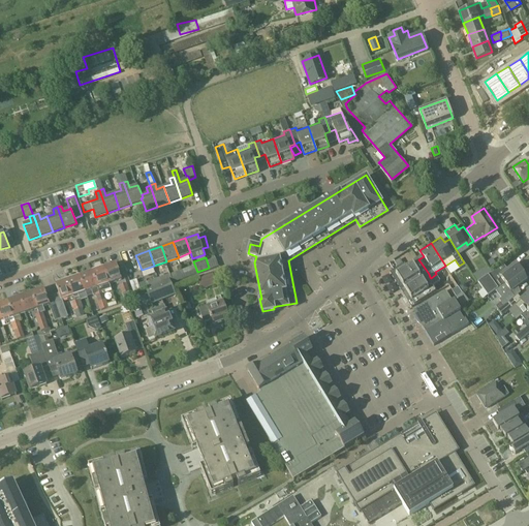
[(427,271),(418,259),(413,263),(411,258),(405,263),(404,261),(390,270),(399,285),(403,283),(404,284),(406,283),(407,285),(416,280),(414,278),(427,271)]
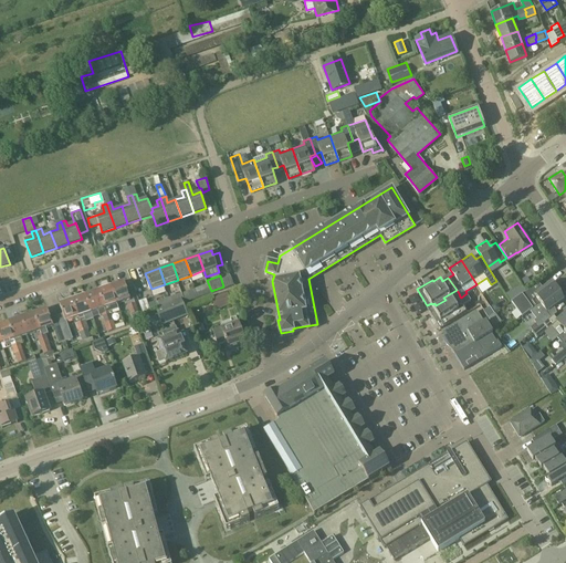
[(557,288),(551,279),(540,288),(538,285),(535,289),(532,284),(511,299),(522,314),(532,306),(557,288)]
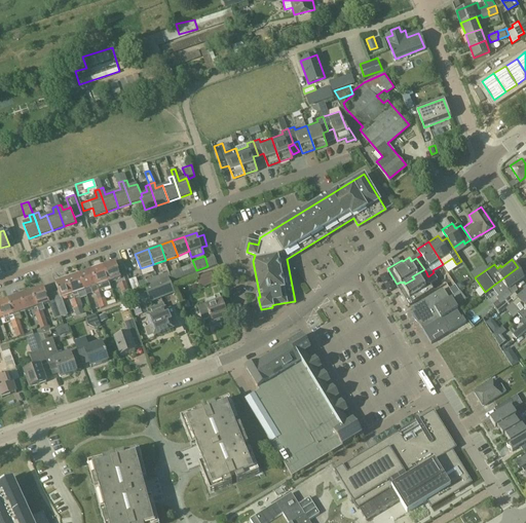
[(115,260),(104,264),(109,279),(120,275),(115,260)]
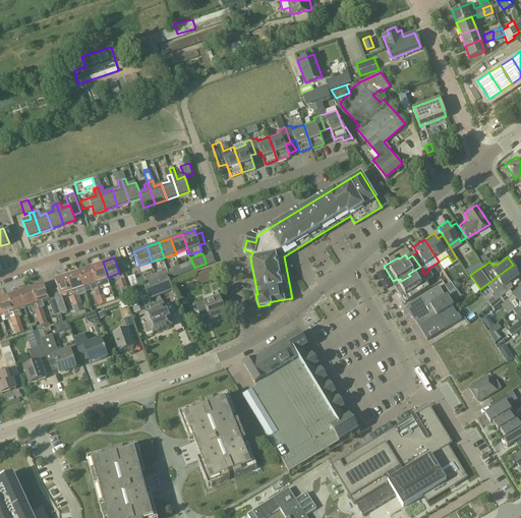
[(469,273),(481,265),(478,260),(465,268),(469,273)]
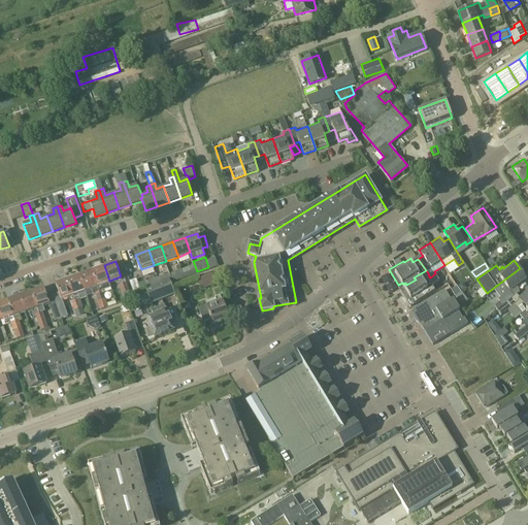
[(104,265),(92,270),(99,290),(102,289),(103,290),(111,288),(109,281),(104,265)]
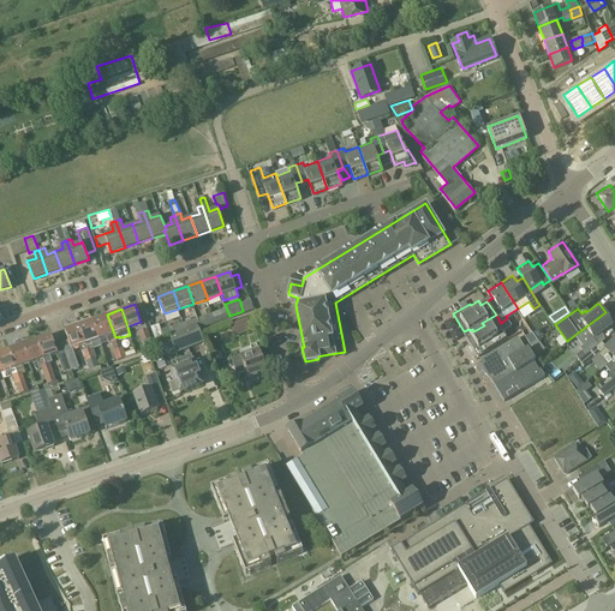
[(605,312),(578,333),(575,335),(581,343),(579,346),(581,348),(575,353),(579,358),(586,352),(601,340),(603,339),(598,333),(611,322),(605,312)]
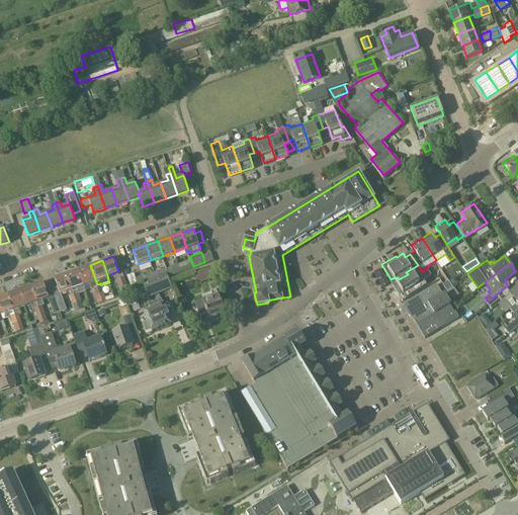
[(90,265),(79,269),(84,283),(90,281),(91,286),(94,285),(97,284),(90,265)]
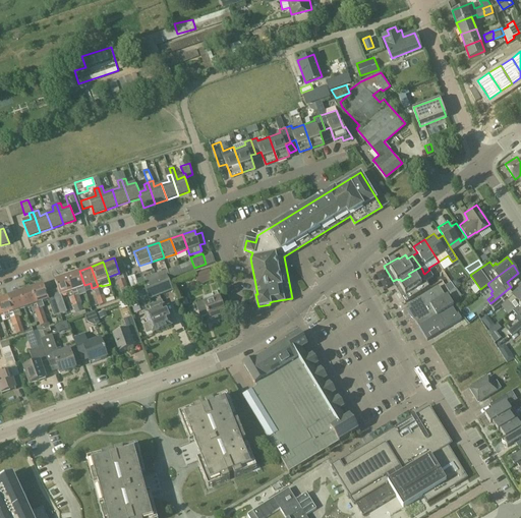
[(209,267),(193,272),(198,284),(211,280),(209,274),(211,273),(209,267)]
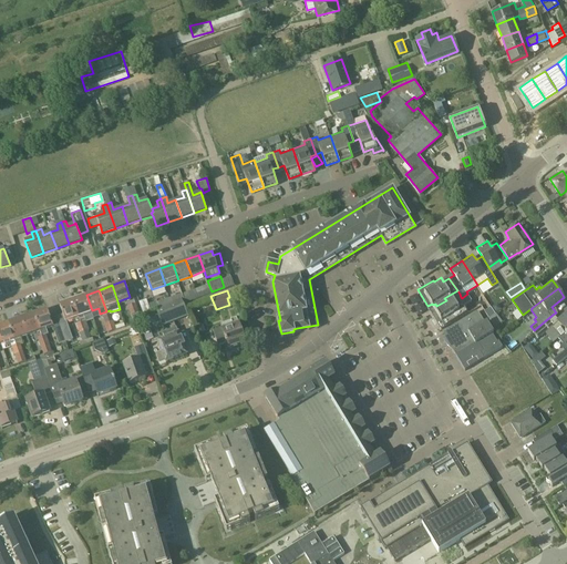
[(460,294),(457,290),(444,298),(446,300),(436,306),(435,304),(433,305),(432,304),(428,306),(441,327),(468,309),(462,298),(461,297),(460,294)]
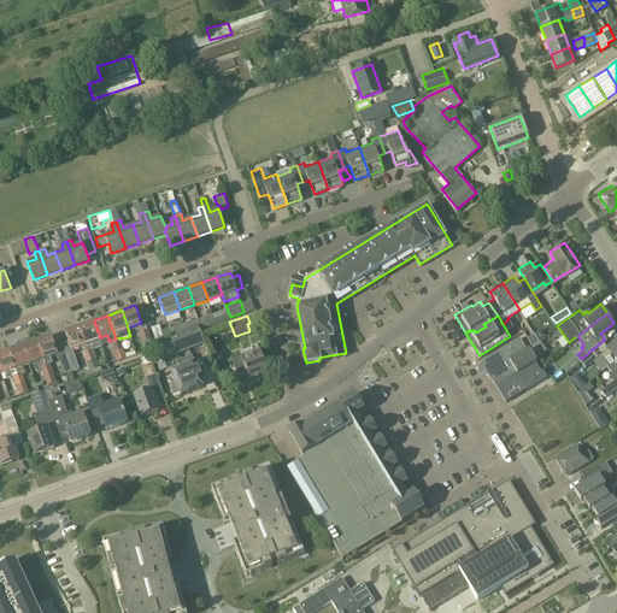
[(198,317),(183,322),(186,328),(200,322),(198,317)]
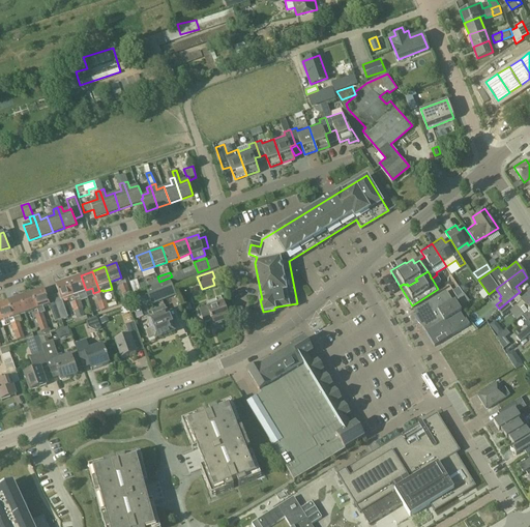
[(81,275),(68,280),(76,299),(79,298),(81,297),(80,292),(86,290),(81,275)]
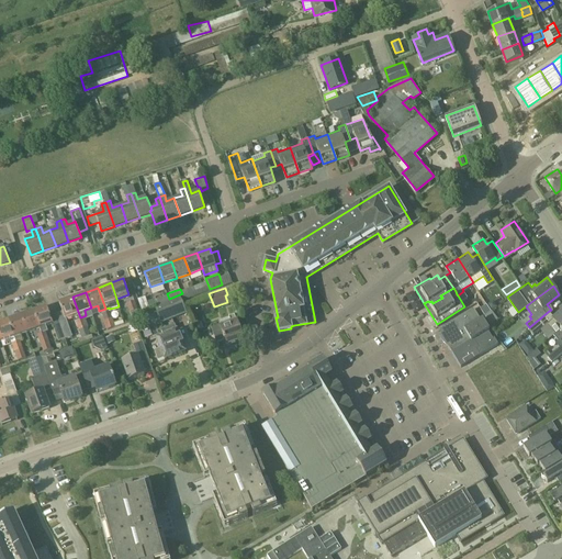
[(167,293),(155,298),(156,303),(169,299),(167,293)]
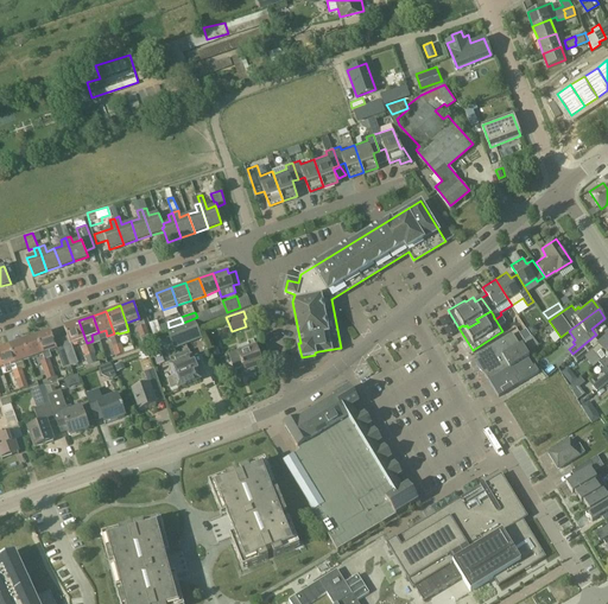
[(157,319),(150,322),(153,334),(162,331),(157,319)]
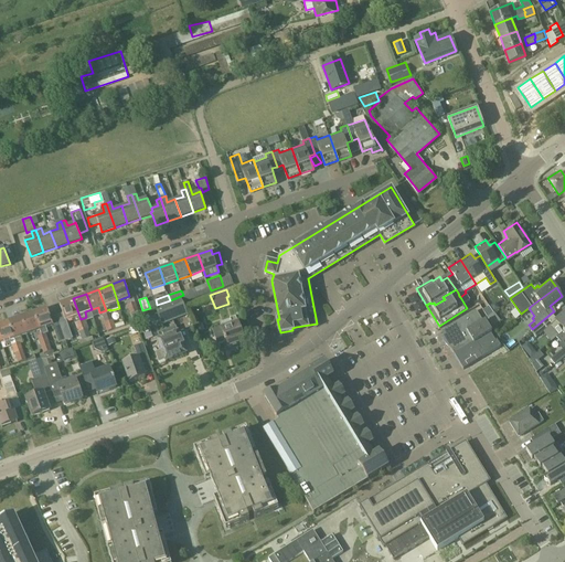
[(161,322),(187,313),(181,297),(155,307),(161,322)]
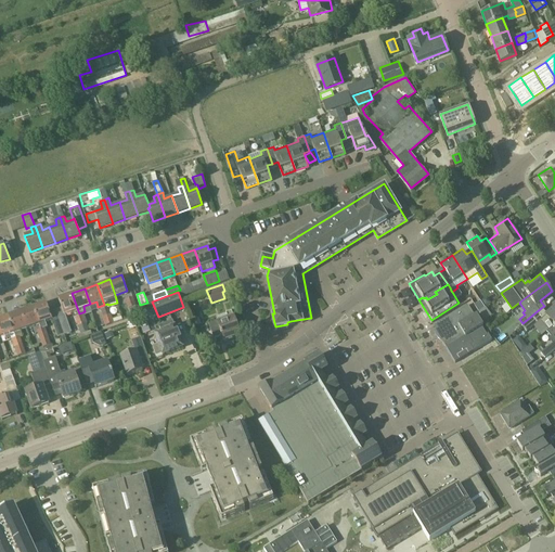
[(74,316),(76,315),(79,313),(72,293),(59,297),(65,312),(72,310),(74,316)]
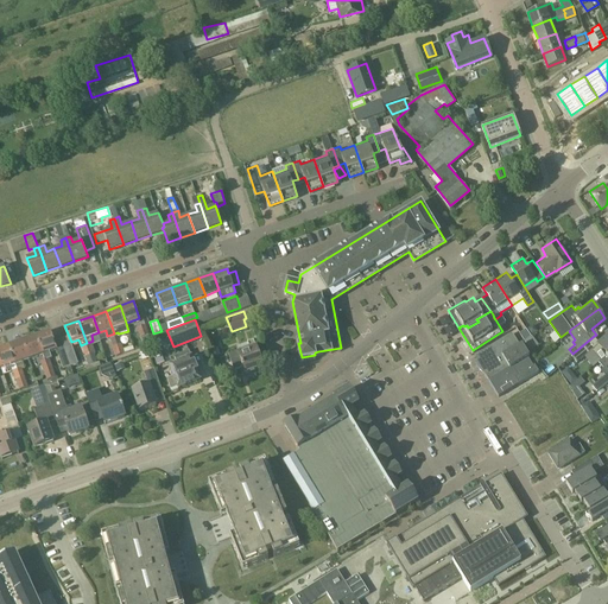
[(146,322),(137,325),(140,335),(150,332),(146,322)]
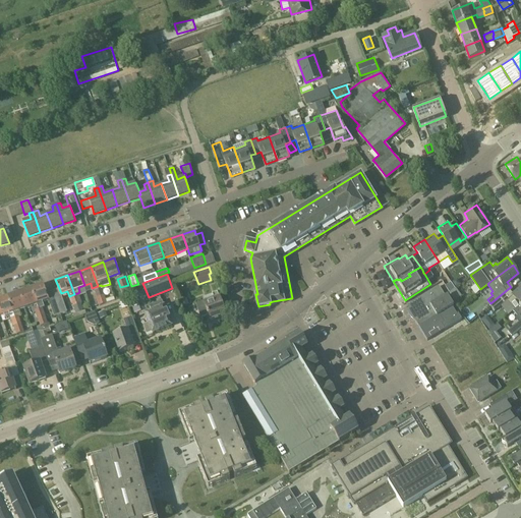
[(451,281),(445,284),(449,290),(454,286),(451,281)]
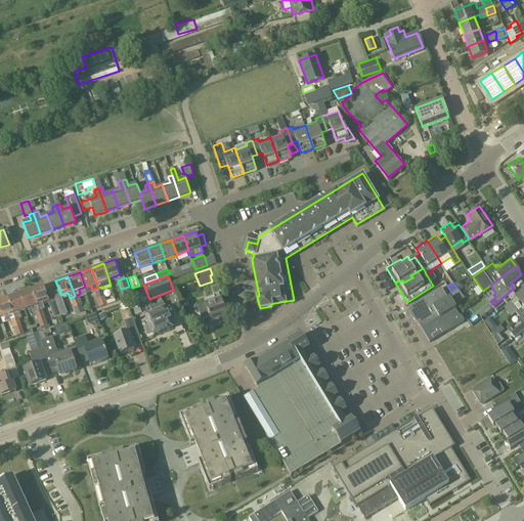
[(32,289),(37,304),(39,308),(36,309),(38,317),(42,316),(42,317),(46,315),(43,307),(45,307),(43,302),(49,300),(44,285),(32,289)]
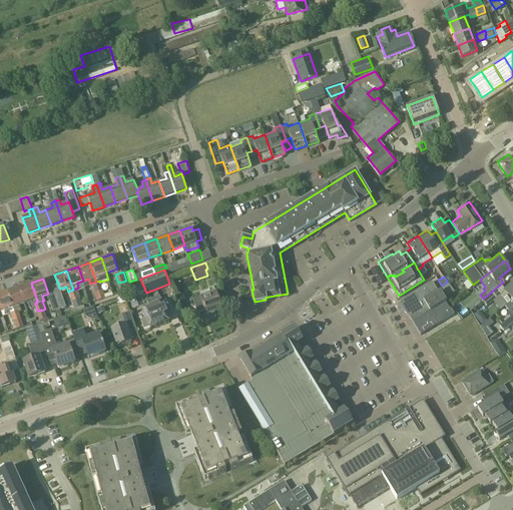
[(402,304),(402,305),(402,306),(402,307),(402,308),(403,308),(403,309),(403,310),(404,312),(406,310),(420,333),(426,330),(454,312),(451,307),(449,308),(445,301),(447,300),(441,290),(439,291),(432,280),(402,298),(403,299),(402,300),(402,301),(402,302),(402,303),(402,304)]
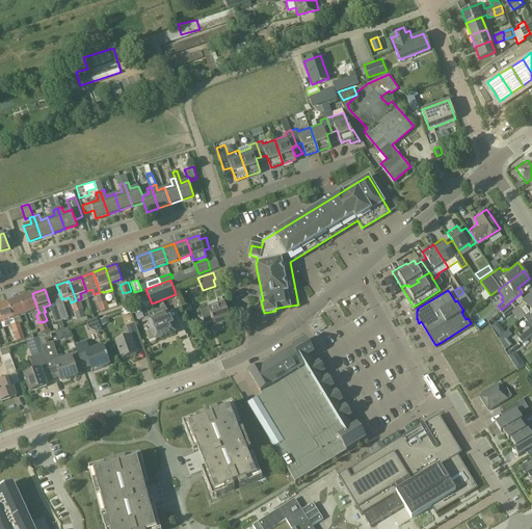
[(106,299),(104,292),(103,291),(100,292),(97,293),(99,300),(103,299),(103,300),(106,299)]
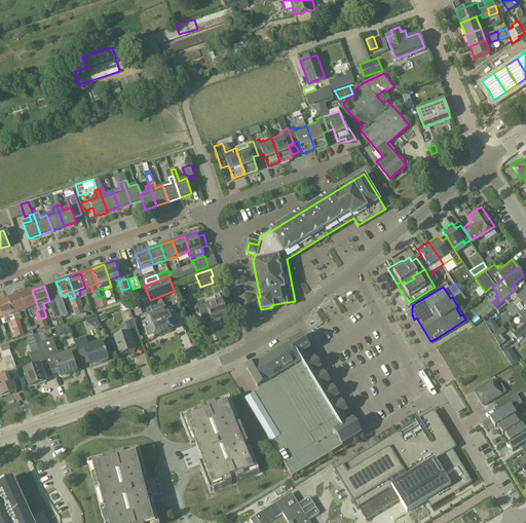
[(509,296),(495,307),(498,312),(505,306),(511,302),(518,311),(525,304),(525,289),(513,300),(509,296)]
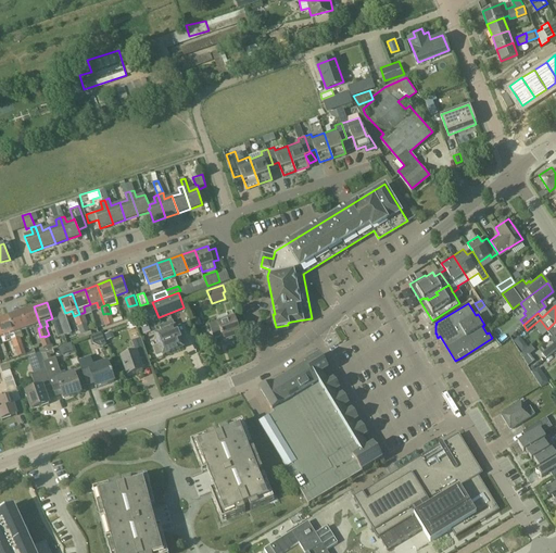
[(34,306),(22,311),(27,327),(39,323),(34,306)]
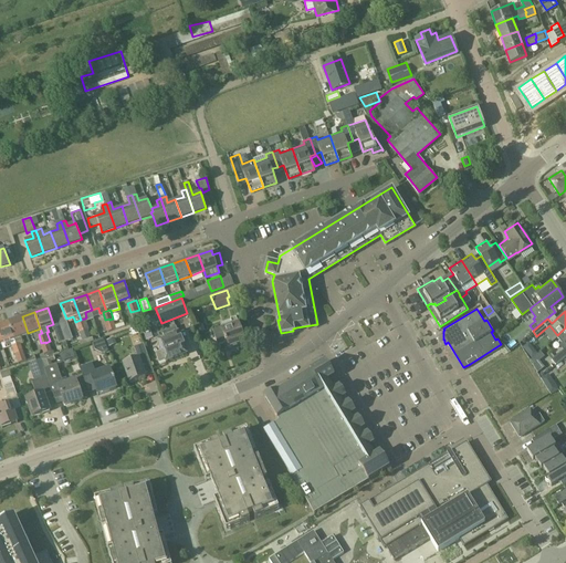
[(218,343),(227,340),(229,345),(244,340),(236,315),(221,321),(221,323),(221,324),(212,327),(218,343)]
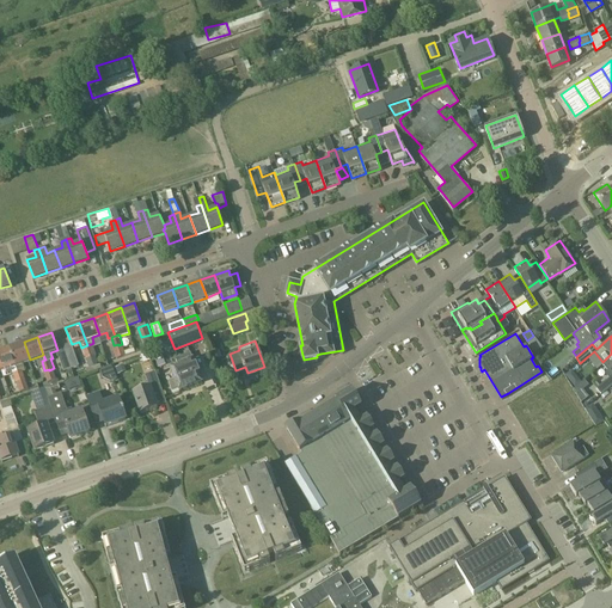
[(24,342),(10,347),(16,364),(17,369),(22,368),(22,369),(25,368),(23,362),(30,360),(24,342)]
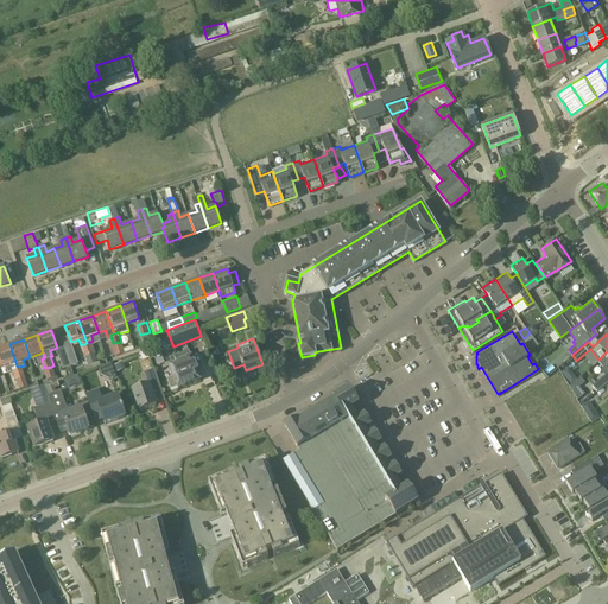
[(83,344),(86,355),(90,353),(90,351),(94,350),(90,342),(87,343),(83,344)]
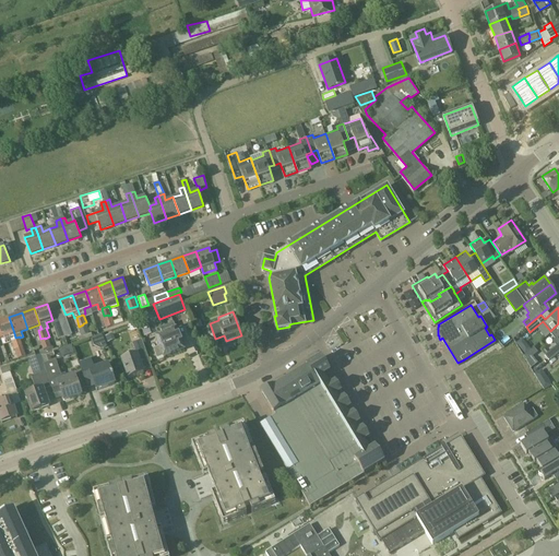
[(115,322),(111,315),(108,316),(108,315),(104,316),(107,326),(115,322)]
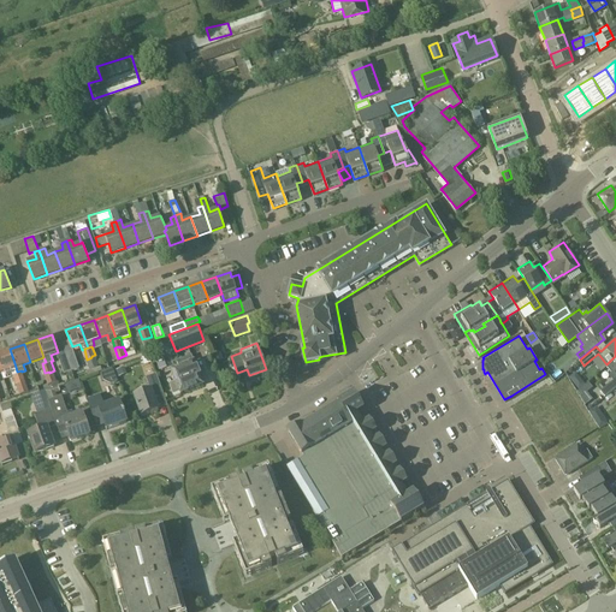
[(72,348),(65,350),(72,369),(78,367),(72,348)]
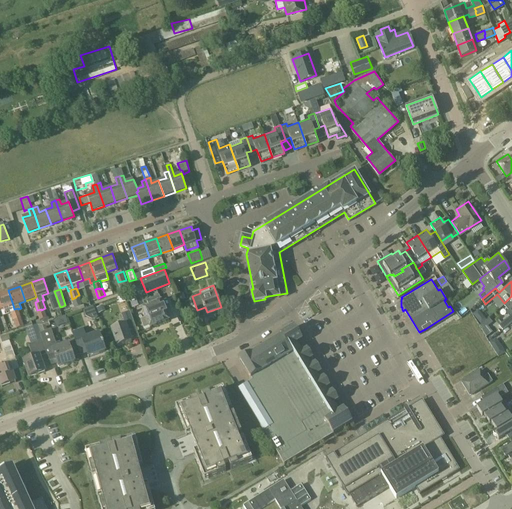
[(8,290),(0,292),(0,304),(1,309),(13,305),(8,290)]
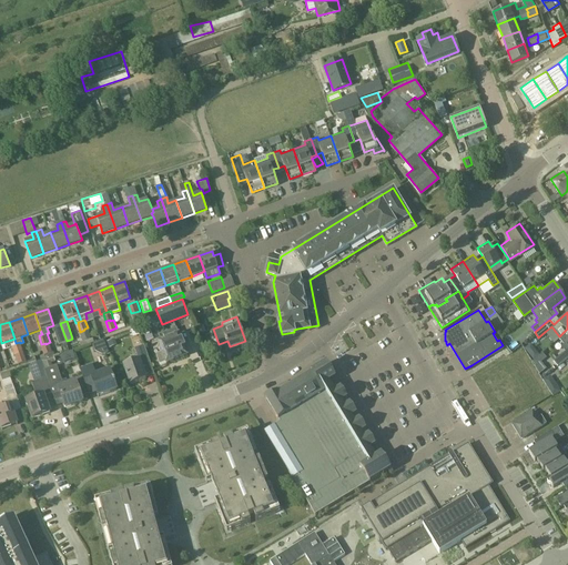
[(67,341),(60,323),(53,325),(60,343),(67,341)]
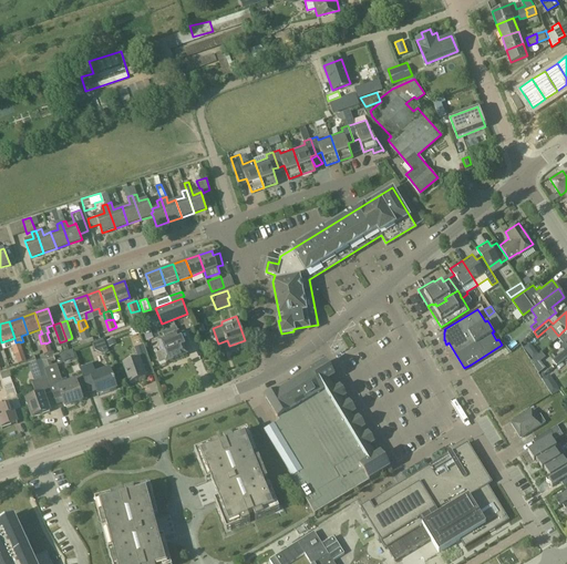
[(144,326),(138,328),(141,334),(151,329),(148,322),(144,325),(144,326)]
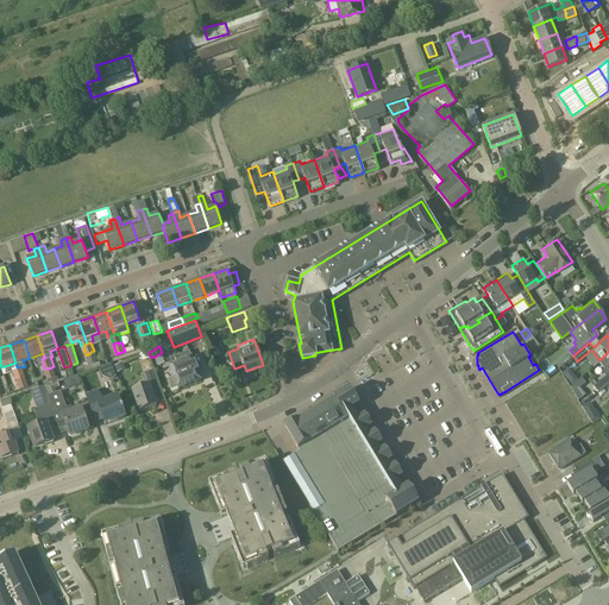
[(177,385),(179,386),(202,378),(190,348),(175,354),(177,360),(169,364),(174,375),(168,377),(171,386),(177,385)]
